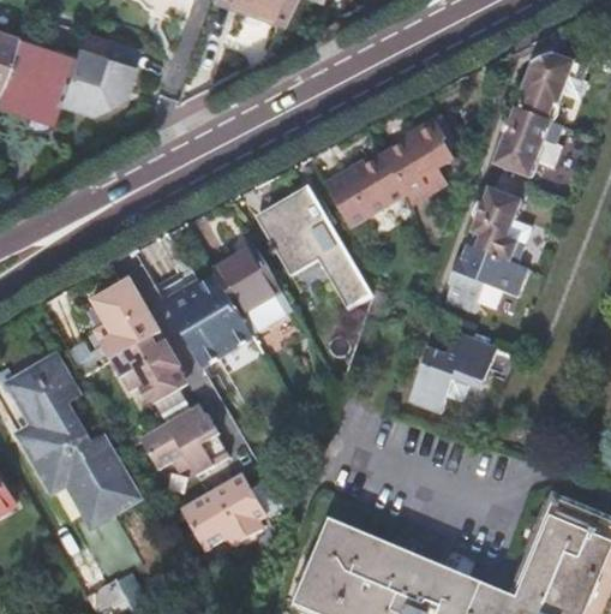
[(215,0),(282,23),(291,0),(215,0)]
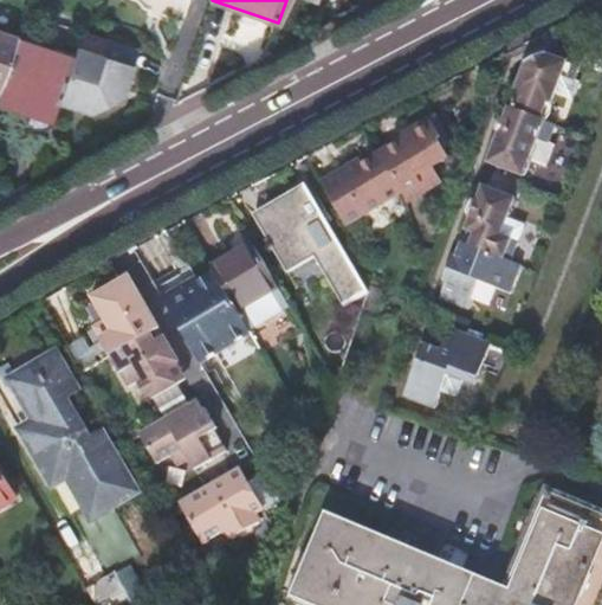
[(137,49),(117,42),(105,38),(99,55),(75,46),(72,55),(15,37),(0,31),(0,96),(33,108),(33,105),(53,111),(54,108),(57,102),(89,114),(95,110),(115,100),(120,84),(125,85),(131,65),(137,49)]
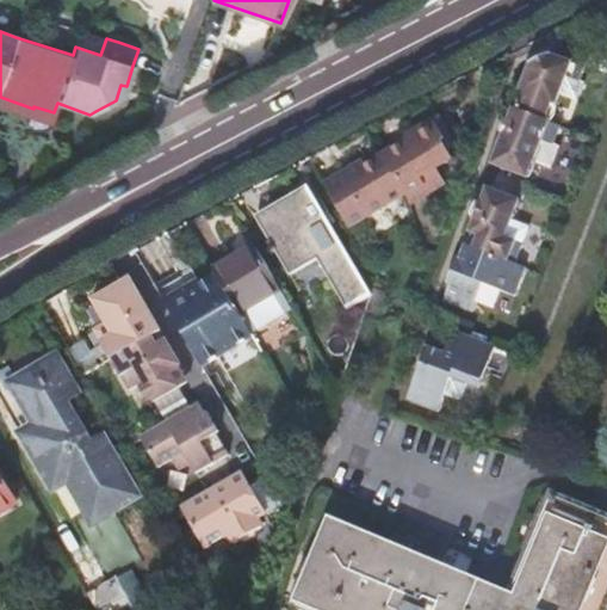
[(561,59),(559,57),(515,173),(525,177),(531,161),(549,167),(557,145),(551,142),(557,125),(546,122),(556,94),(574,102),(581,84),(576,82),(584,62),(580,61),(581,57),(563,51),(561,59)]
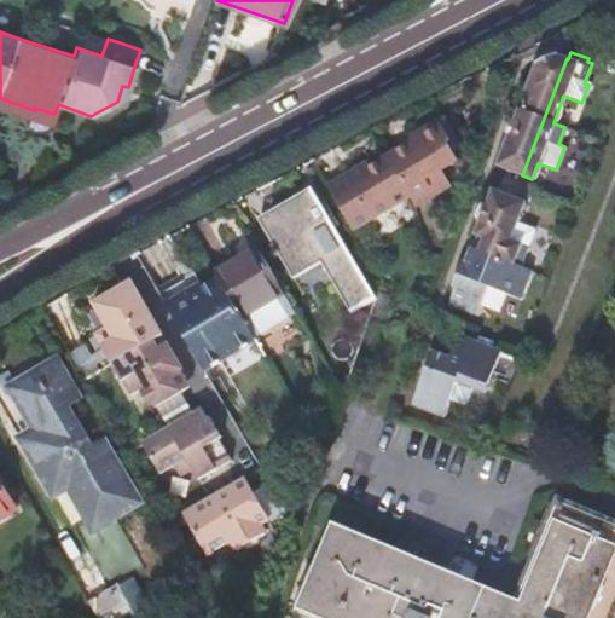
[(503,169),(522,177),(522,175),(567,58),(562,57),(558,58),(556,53),(534,63),(535,68),(532,70),(523,93),(521,92),(517,100),(515,108),(517,109),(512,122),(510,121),(505,136),(508,136),(498,160),(495,166),(503,169)]
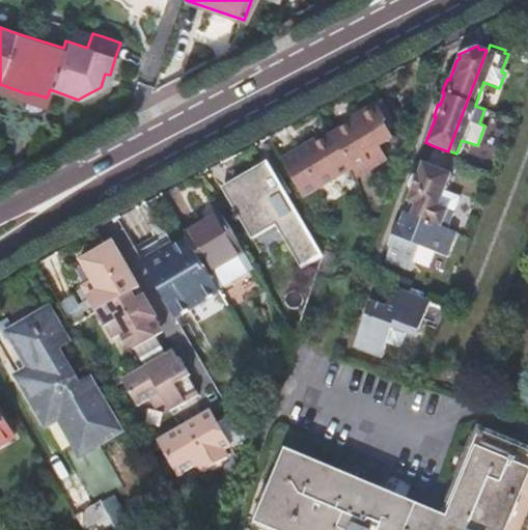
[(380,106),(391,126),(401,119),(391,100),(380,106)]
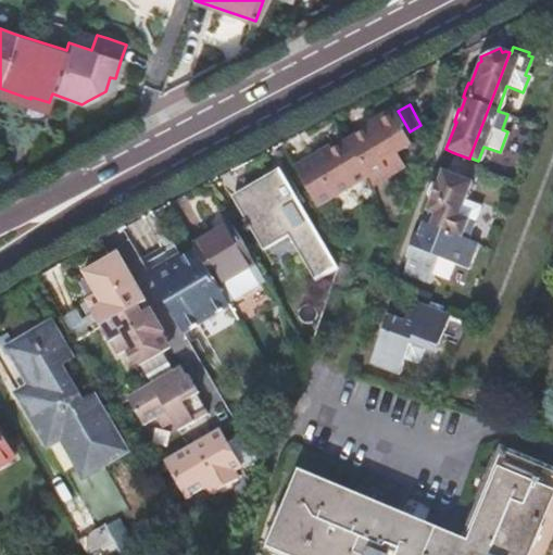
[(315,156),(293,168),(315,206),(367,177),(374,188),(406,169),(399,155),(414,148),(406,133),(410,131),(398,111),(376,123),(378,127),(365,135),(349,143),(331,152),(318,161),(315,156)]
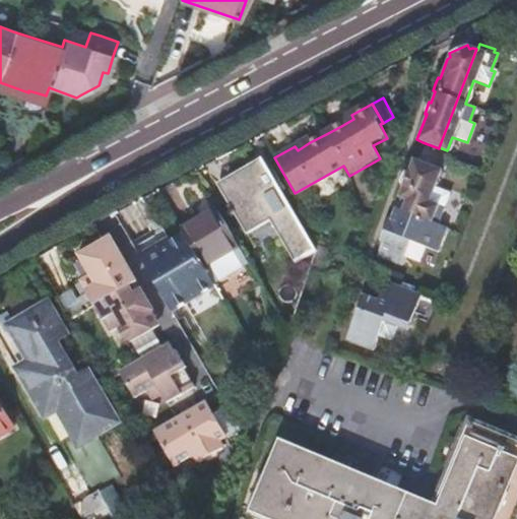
[(260,160),(217,186),(245,232),(268,218),(293,261),(312,249),(260,160)]
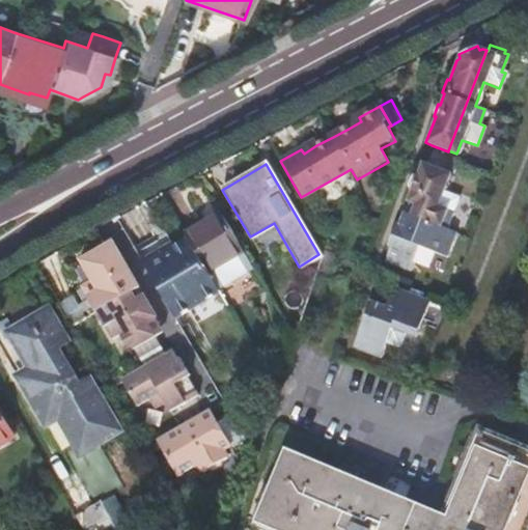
[(384,261),(403,269),(404,269),(440,170),(421,164),(417,173),(415,173),(409,190),(411,191),(407,202),(414,204),(410,215),(403,213),(397,225),(394,224),(386,246),(389,247),(384,261)]
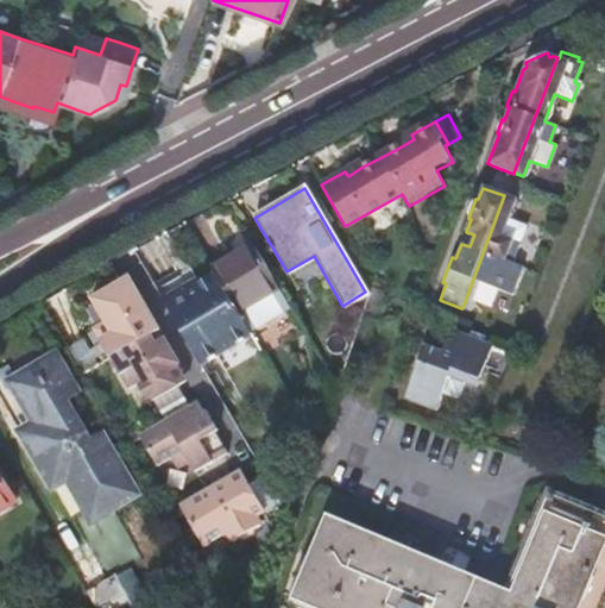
[(514,198),(505,195),(504,195),(462,308),(467,309),(471,300),(487,306),(493,290),(509,296),(520,268),(510,263),(523,227),(505,221),(514,198)]
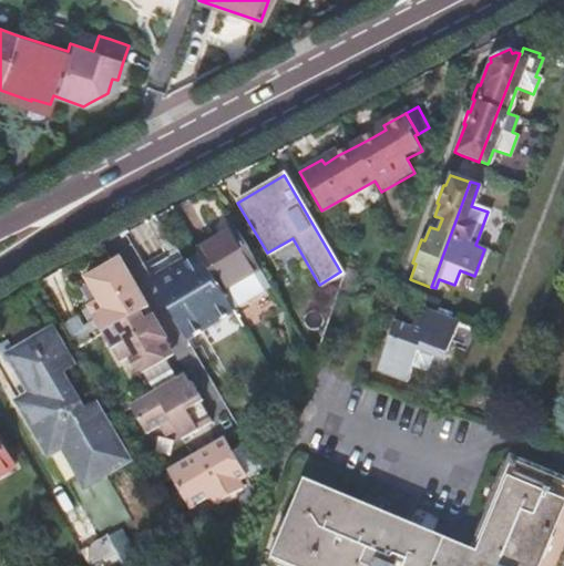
[(237,229),(197,248),(221,288),(260,268),(237,229)]
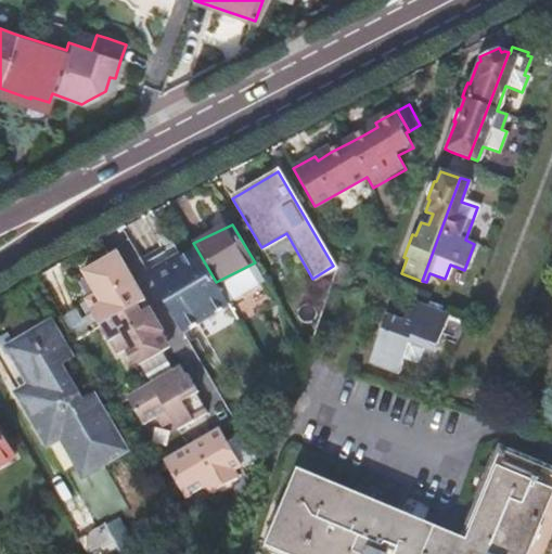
[(139,263),(181,332),(229,304),(216,282),(193,243),(166,259),(161,250),(139,263)]
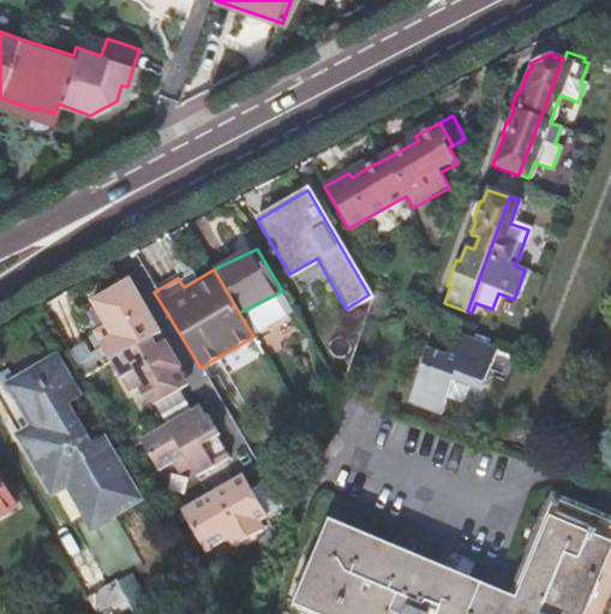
[(175,273),(151,286),(154,292),(178,278),(175,273)]
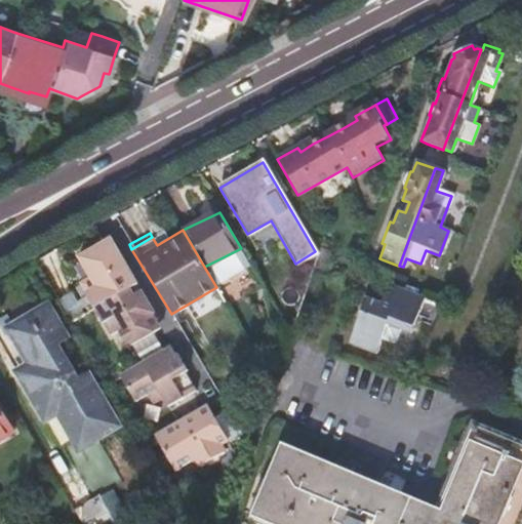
[(111,247),(102,245),(79,258),(89,276),(78,283),(84,295),(101,323),(108,334),(119,327),(130,345),(153,331),(155,323),(150,314),(151,311),(141,293),(138,293),(123,267),(122,267),(111,247)]
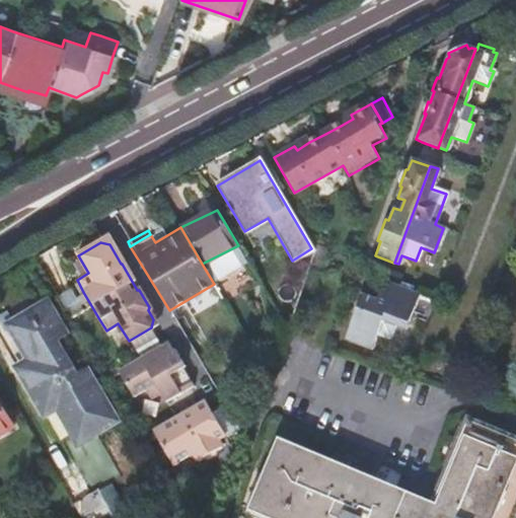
[(324,247),(315,244),(309,264),(318,267),(324,247)]
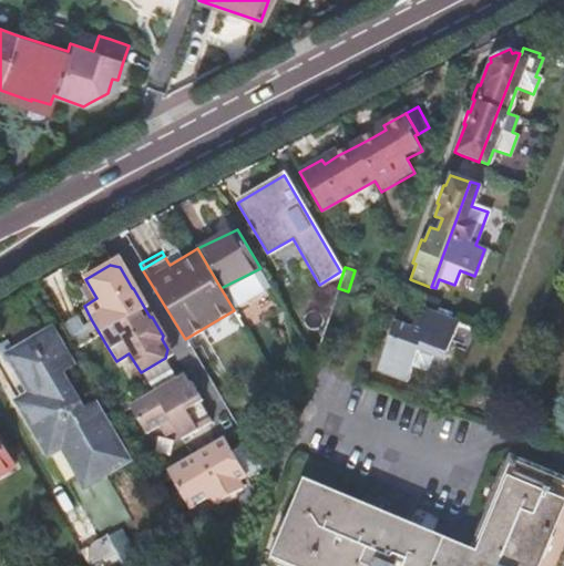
[(376,371),(396,378),(422,308),(419,306),(418,309),(412,325),(411,328),(401,325),(395,321),(389,336),(376,371)]
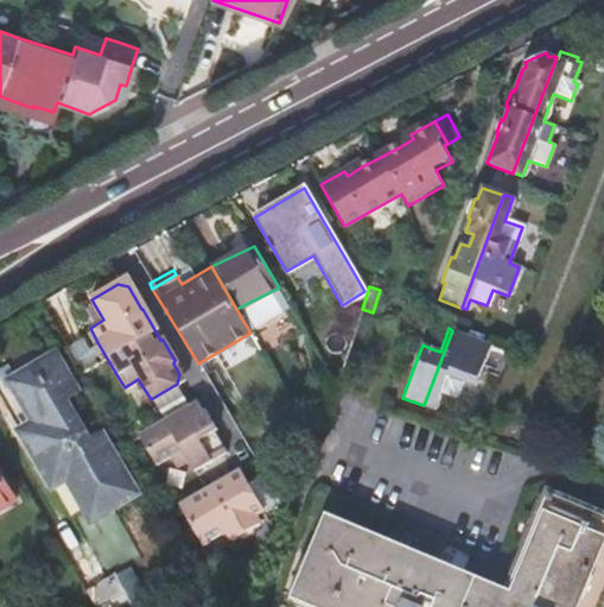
[(452,330),(424,405),(432,409),(439,391),(455,396),(461,380),(482,387),(487,372),(497,377),(506,353),(502,352),(503,348),(453,329),(452,330)]
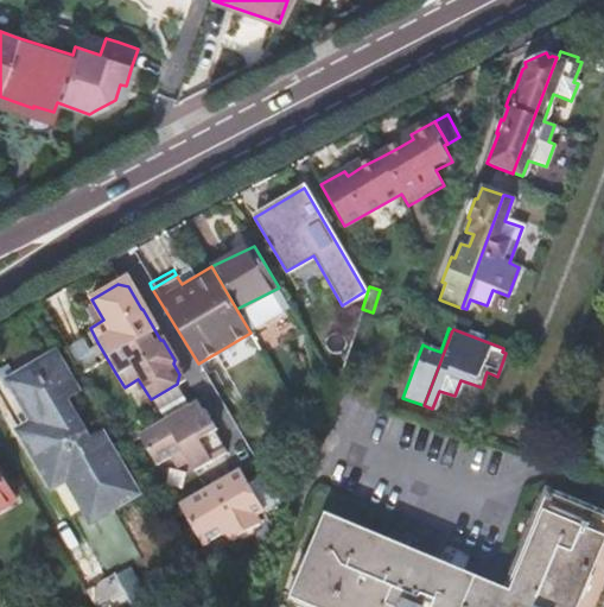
[(512,355),(506,353),(497,377),(503,378),(512,355)]
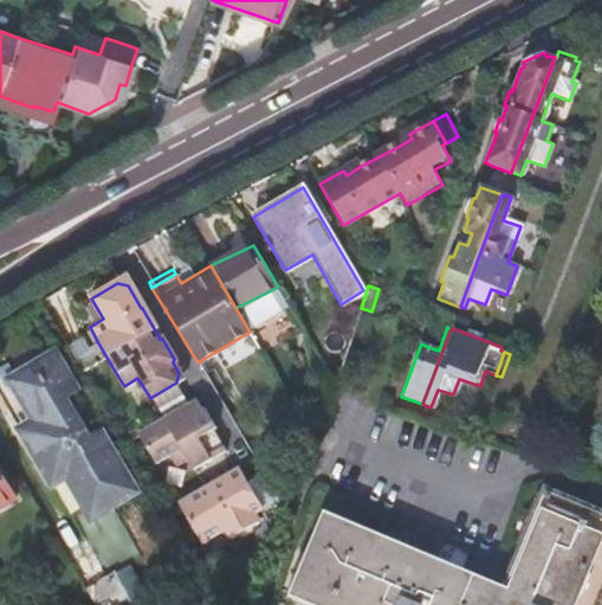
[(51,355),(8,380),(32,420),(18,430),(50,483),(64,475),(89,515),(131,490),(96,432),(84,439),(60,400),(72,392),(51,355)]
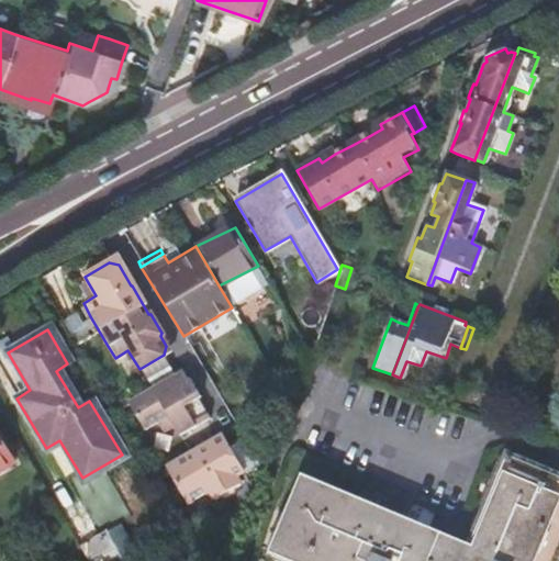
[(189,378),(187,380),(180,369),(172,373),(174,374),(127,402),(144,429),(157,422),(163,432),(172,425),(178,435),(209,416),(198,397),(200,396),(189,378)]
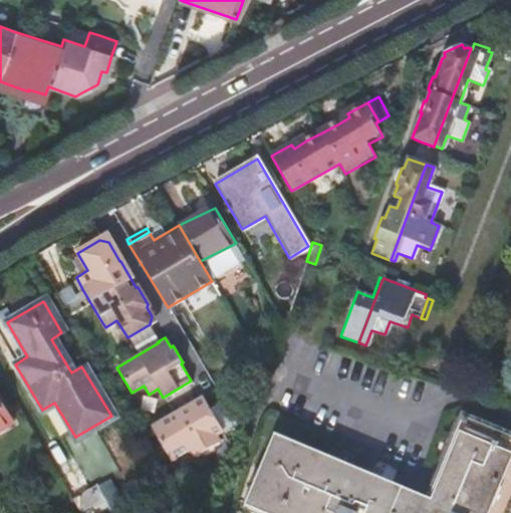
[(203,397),(197,401),(152,428),(171,460),(191,448),(196,456),(219,442),(214,434),(222,430),(209,408),(203,397)]
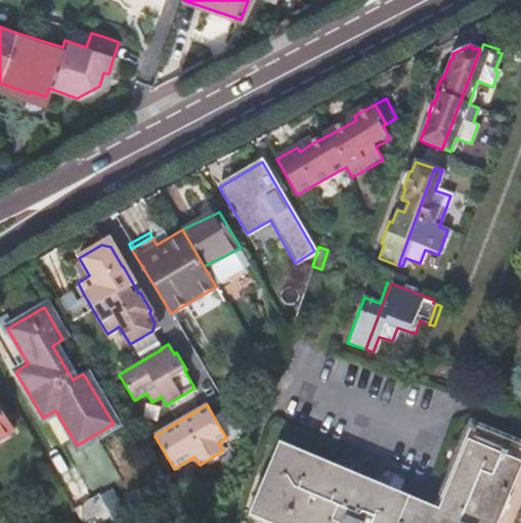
[(0,436),(9,431),(0,415),(0,436)]
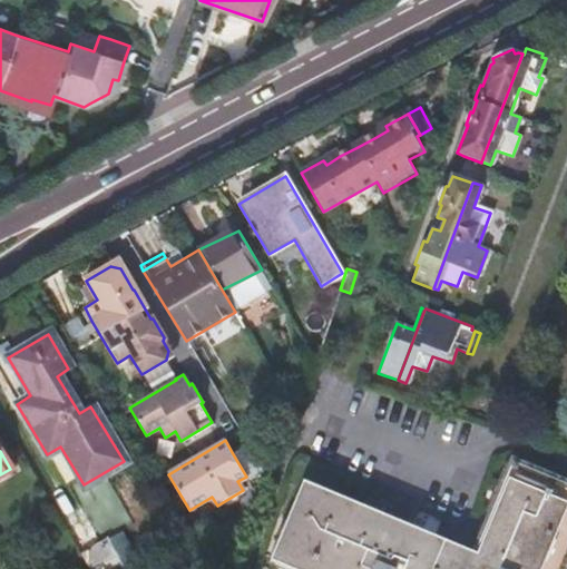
[(566,568),(566,484),(514,462),(471,560),(358,510),(333,568),(566,568)]
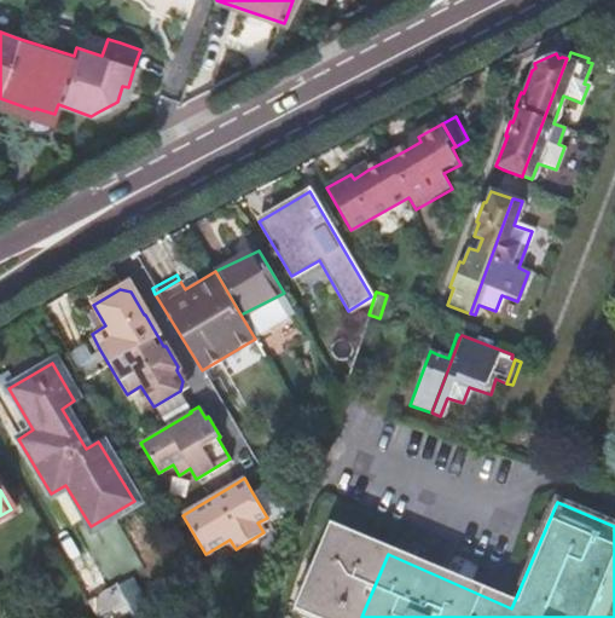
[(299,607),(319,616),(347,535),(334,530),(299,607)]
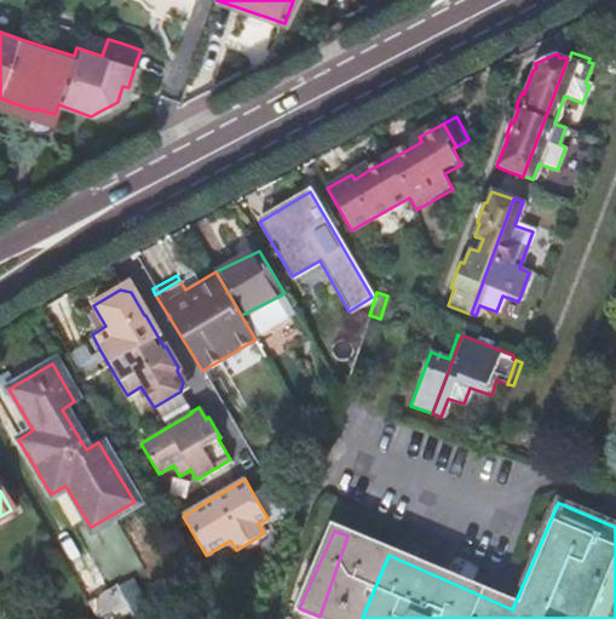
[(324,618),(353,618),(380,550),(347,536),(320,617),(324,618)]
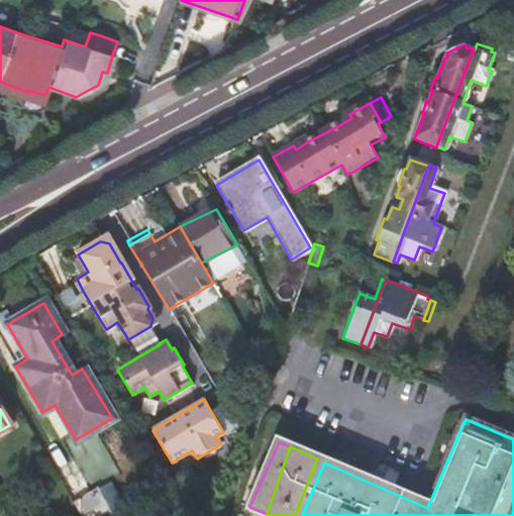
[(71,501),(80,515),(112,515),(95,487),(71,501)]
